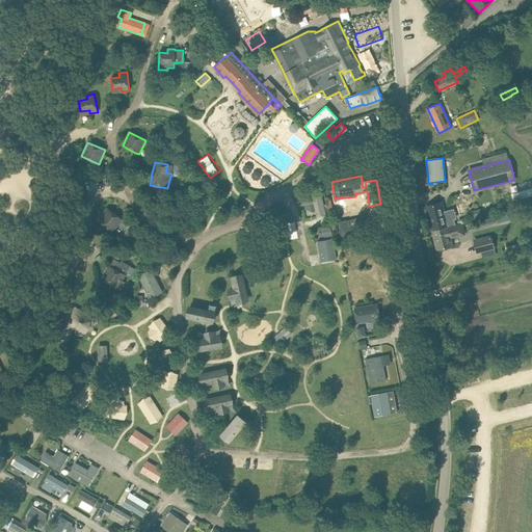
[(314,203),(316,211),(317,217),(325,215),(320,192),(297,197),(298,198),(297,201),(297,204),(299,205),(299,206),(314,203)]
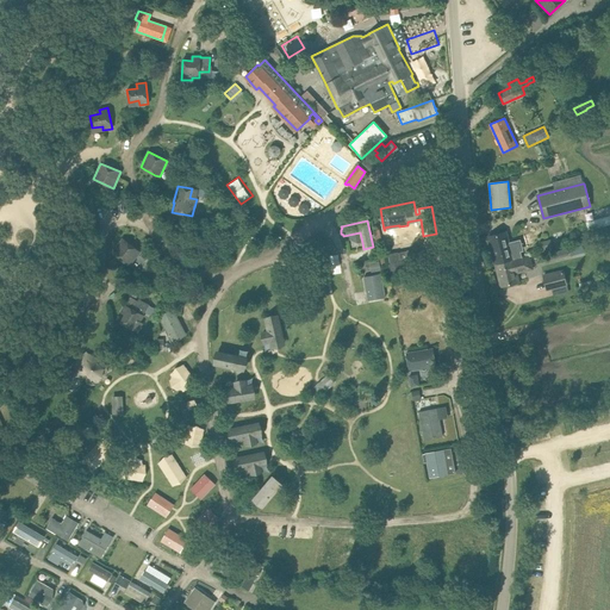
[(604,230),(597,232),(598,240),(607,237),(605,237),(609,235),(609,225),(603,228),(604,230)]
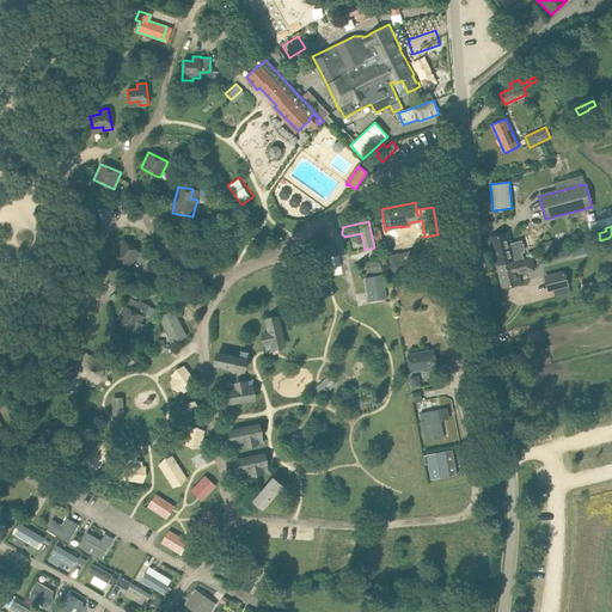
[(502,234),(490,237),(497,264),(503,287),(508,286),(514,285),(520,283),(518,275),(536,270),(531,256),(514,259),(513,255),(525,251),(521,242),(510,244),(507,233),(502,234)]
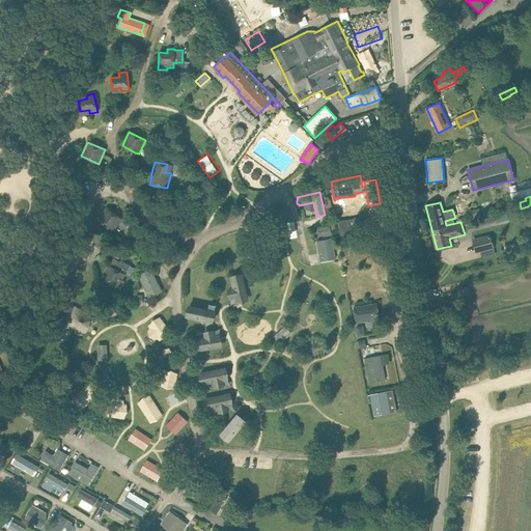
[(103,213),(98,220),(101,222),(108,228),(112,231),(121,219),(107,207),(103,213)]
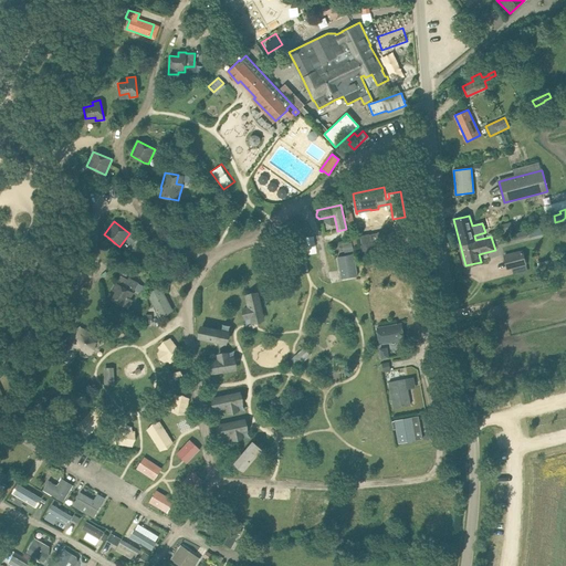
[(360,236),(364,253),(386,249),(384,239),(370,241),(369,234),(360,236)]
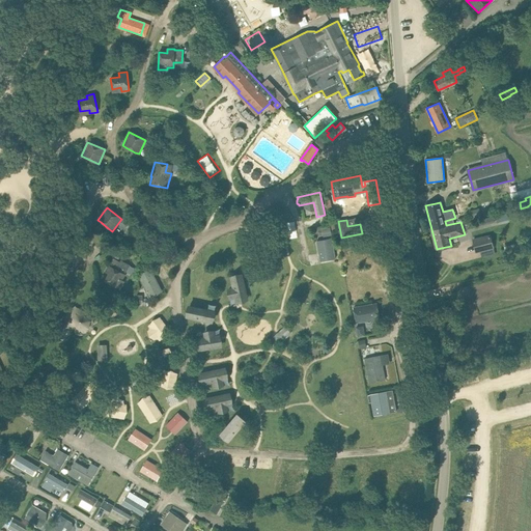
[(330,228),(323,229),(324,236),(331,235),(330,228)]
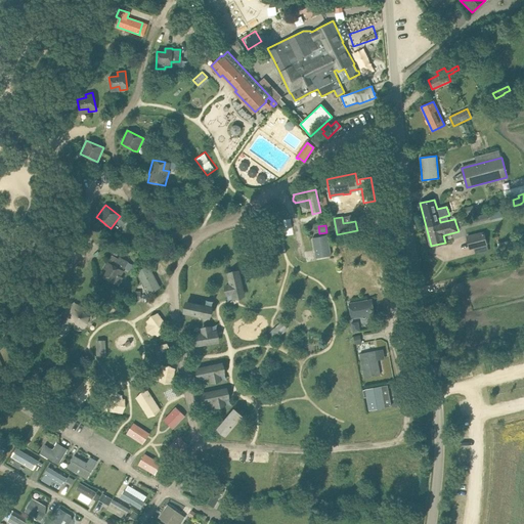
[(487,246),(484,232),(467,236),(469,250),(487,246)]
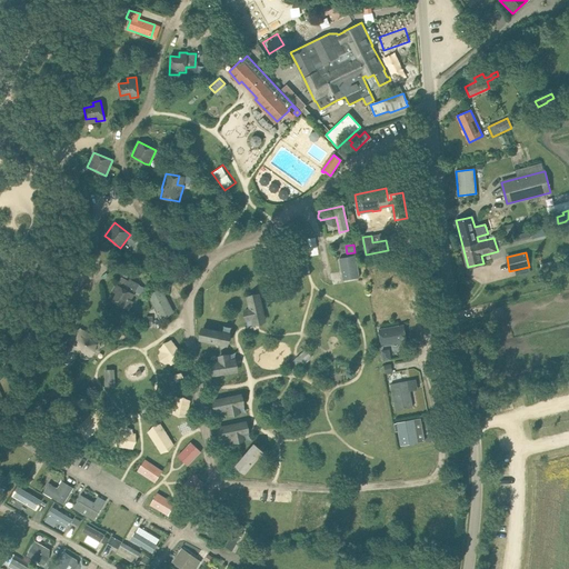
[(277,265),(292,262),(291,253),(276,257),(277,265)]
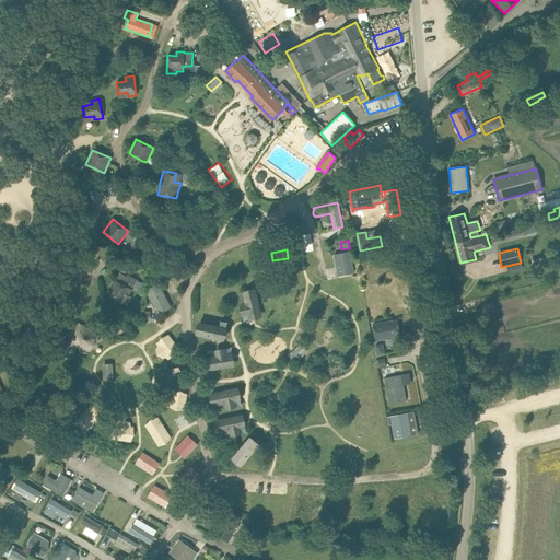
[(350,252),(334,254),(338,276),(353,273),(352,267),(353,266),(353,264),(352,264),(350,252)]
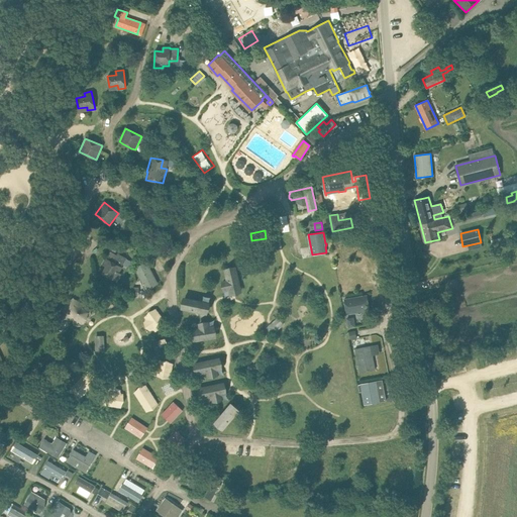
[(102,274),(116,282),(121,274),(119,273),(122,268),(117,265),(121,257),(110,251),(106,259),(102,265),(106,267),(102,274)]
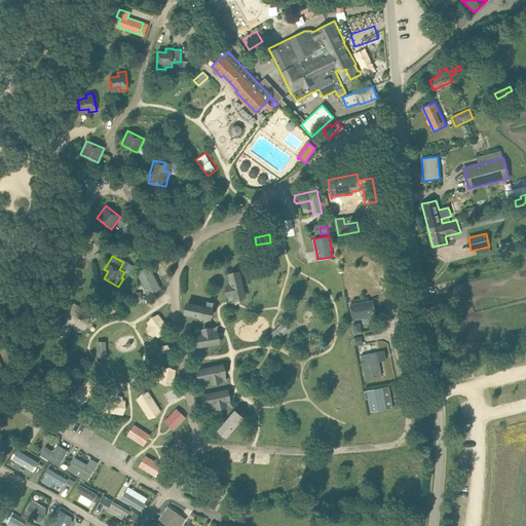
[(145,269),(138,273),(149,295),(159,289),(156,283),(151,286),(149,280),(151,279),(148,274),(149,273),(148,272),(147,272),(145,269)]
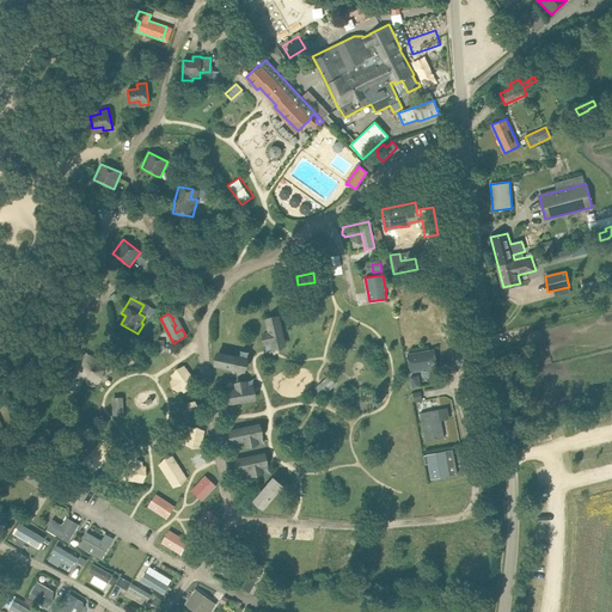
[(270,334),(263,335),(265,343),(282,340),(277,317),(267,319),(269,326),(267,326),(267,330),(270,330),(270,334)]
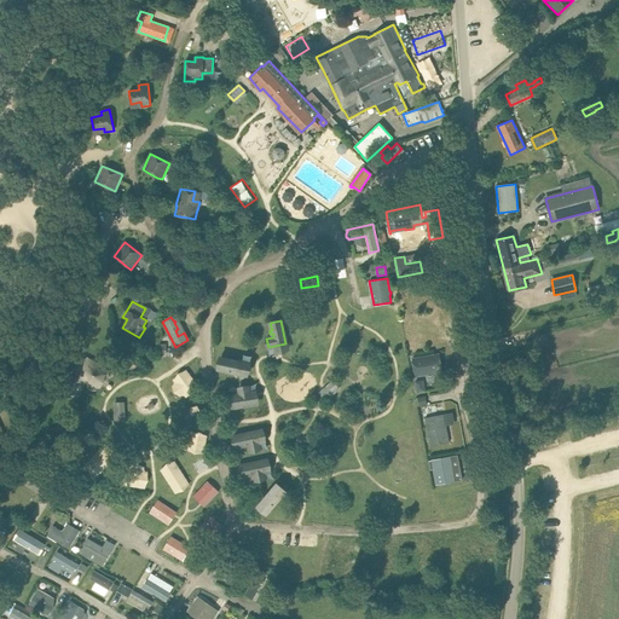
[(323,343),(316,342),(317,328),(306,327),(305,351),(323,351),(323,343)]
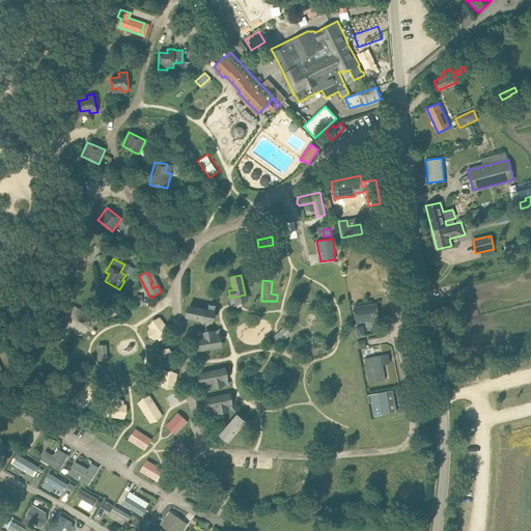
[(376,304),(354,307),(356,323),(379,318),(376,304)]
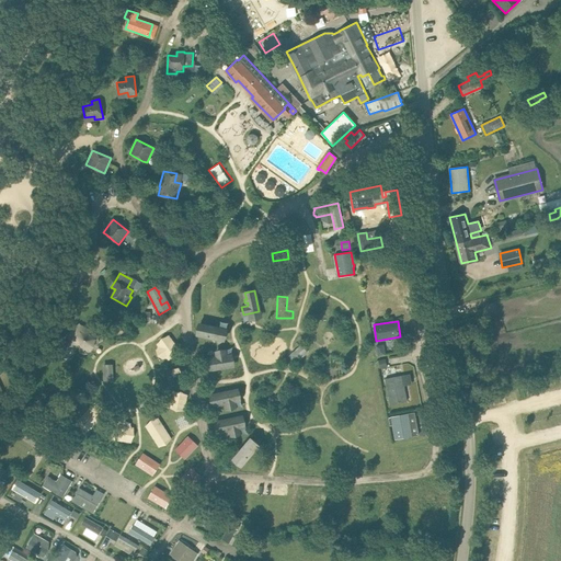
[(199,324),(197,333),(218,338),(225,339),(226,330),(219,329),(199,324)]
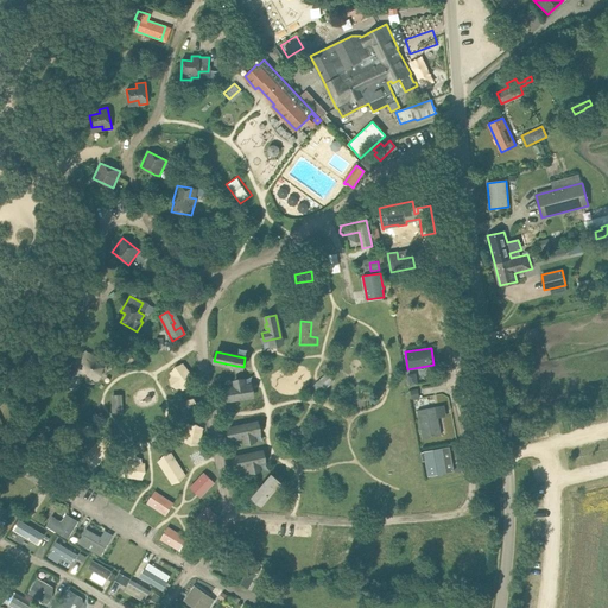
[(80,373),(89,379),(99,363),(89,358),(80,373)]
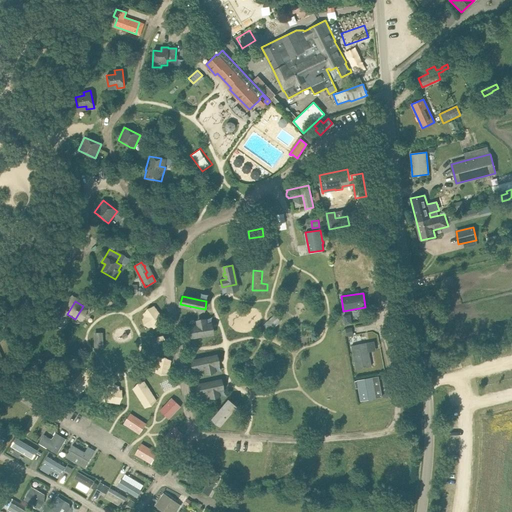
[(143,312),(151,329),(166,322),(158,305),(143,312)]
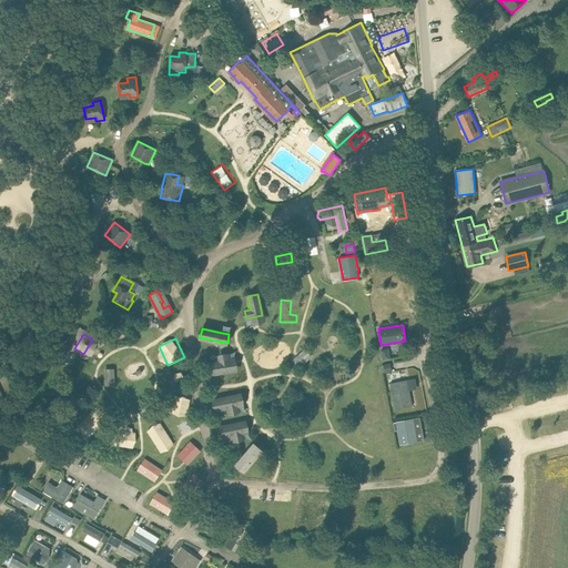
[(308,342),(308,352),(321,353),(321,342),(308,342)]
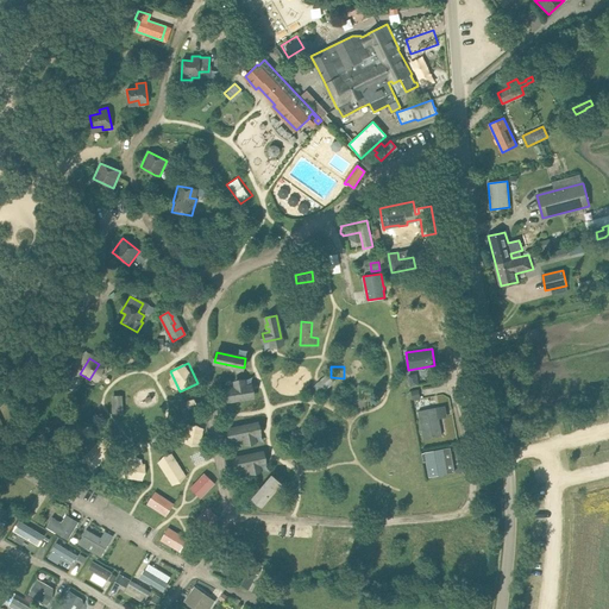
[(299,375),(274,377),(275,397),(300,396),(299,375)]
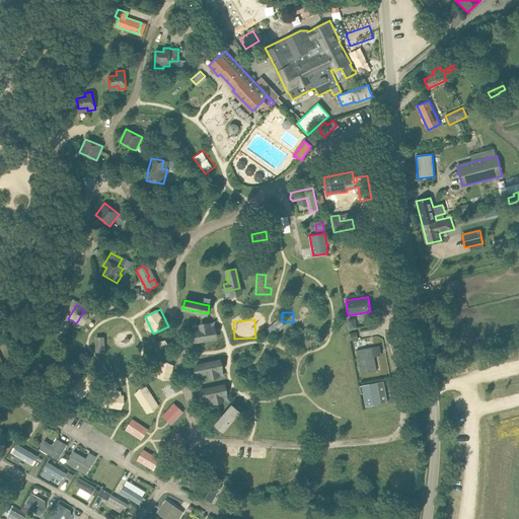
[(194,332),(190,334),(191,342),(210,339),(208,323),(201,324),(202,331),(199,331),(199,329),(194,330),(194,332)]
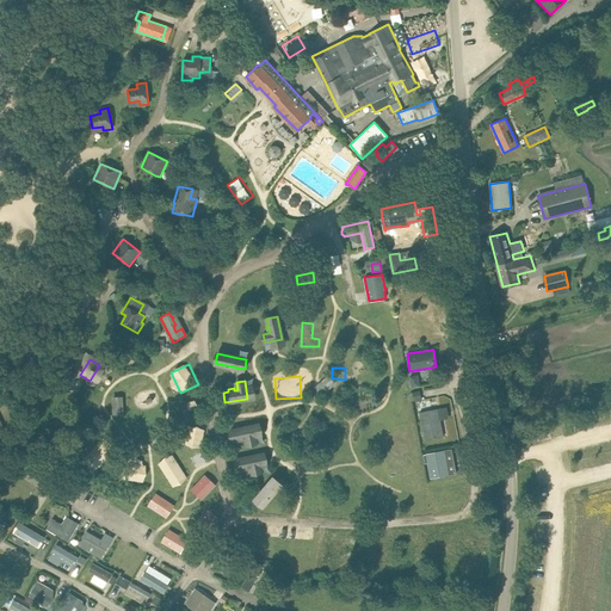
[(350,389),(338,392),(340,402),(352,400),(350,389)]
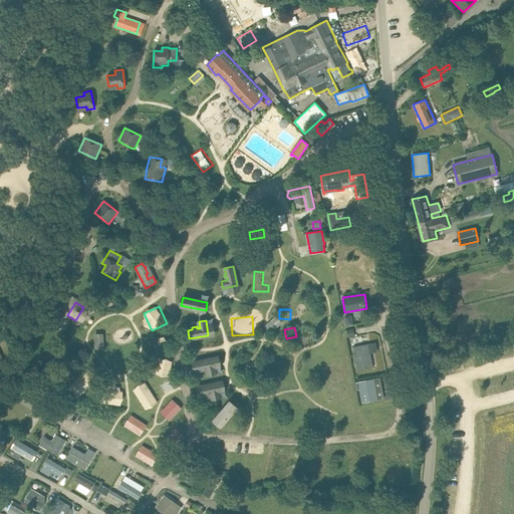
[(372,367),(370,353),(368,344),(352,347),(357,370),(372,367)]
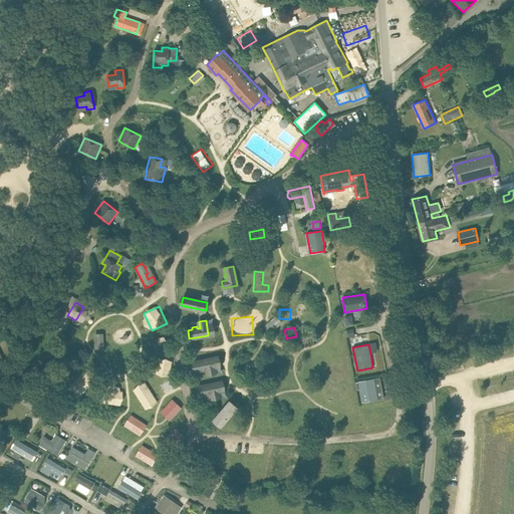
[(252,372),(251,346),(242,346),(243,372),(252,372)]
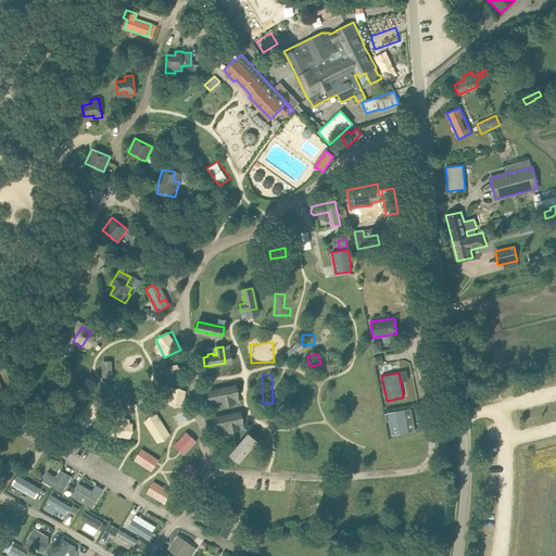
[(346,386),(342,395),(362,404),(365,395),(353,390),(356,383),(349,380),(346,386)]
